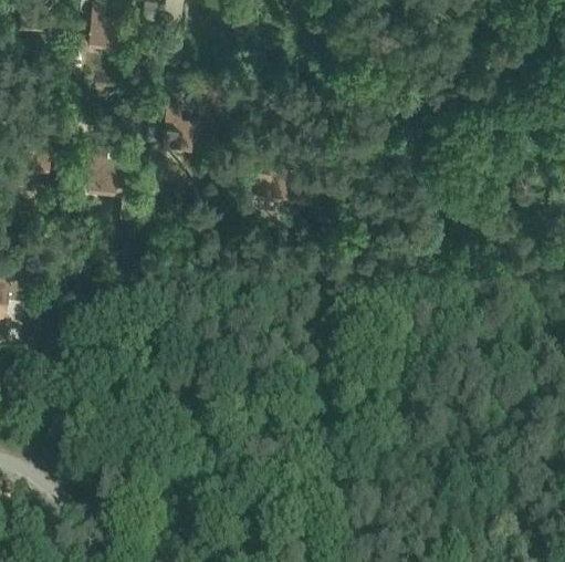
[(22,0),(19,29),(46,32),(51,2),(37,0),(22,0)]
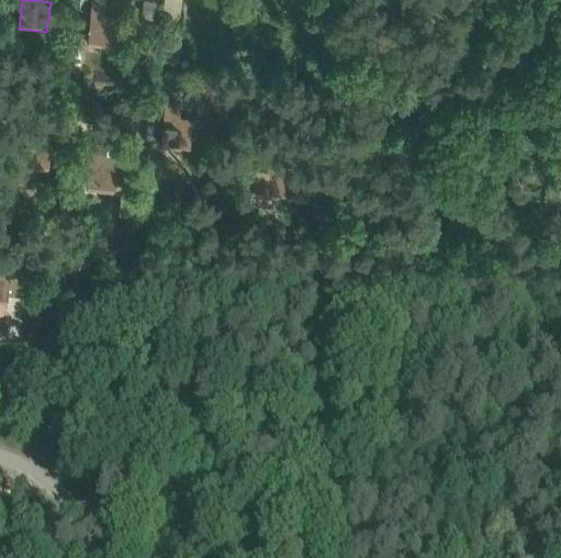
[(144,2),(142,20),(156,21),(158,3),(144,2)]
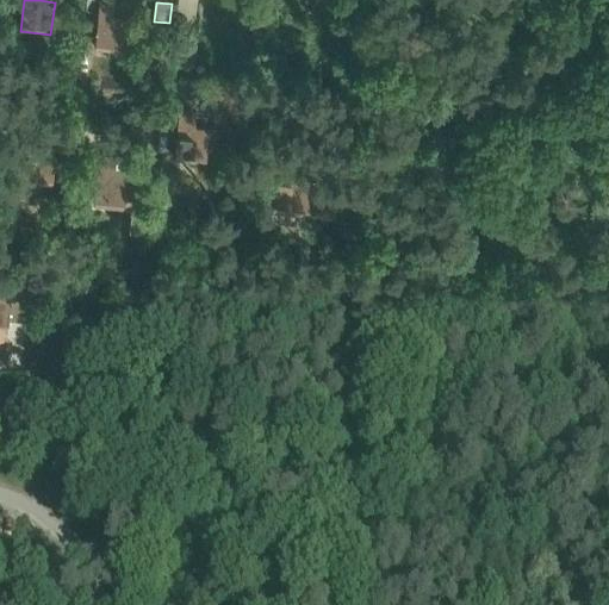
[(95,50),(124,52),(129,20),(113,19),(115,8),(100,7),(95,50)]
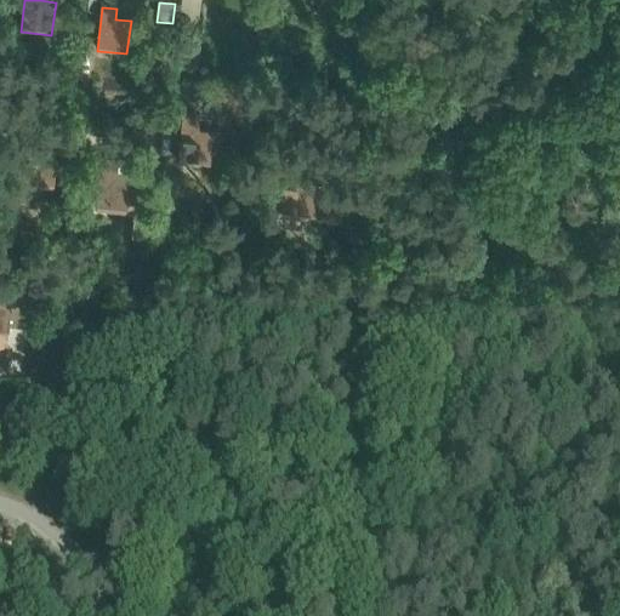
[(178,163),(208,167),(212,133),(197,132),(198,121),(183,120),(178,163)]
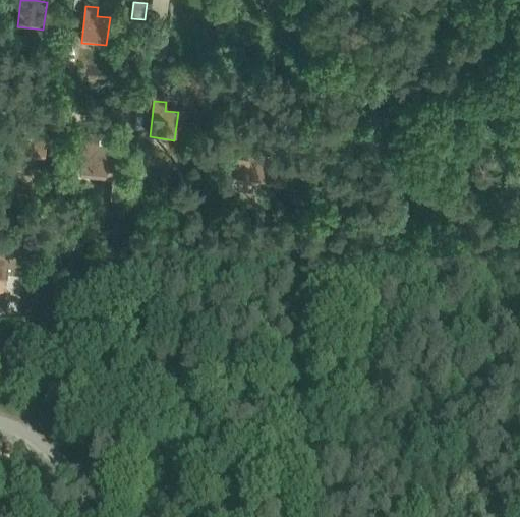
[(47,140),(48,131),(36,129),(37,121),(24,119),(19,156),(44,159),(45,157),(51,158),(53,140),(47,140)]
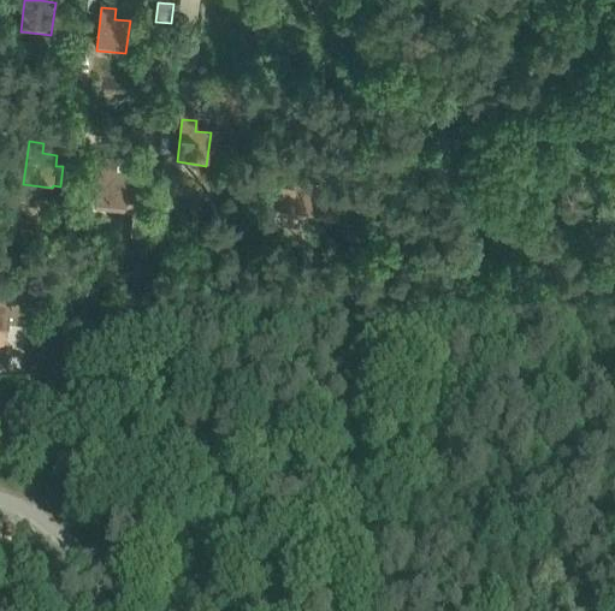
[(95,207),(124,211),(128,178),(113,176),(114,166),(100,165),(95,207)]
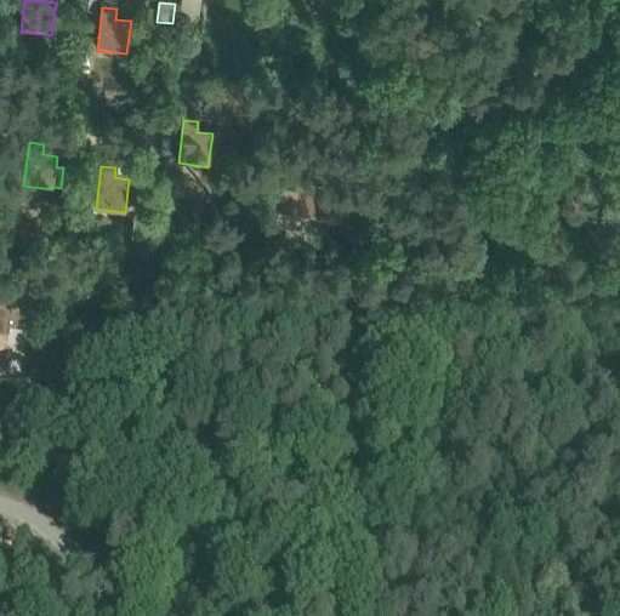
[(300,174),(285,171),(279,215),(339,223),(345,190),(299,184),(300,174)]
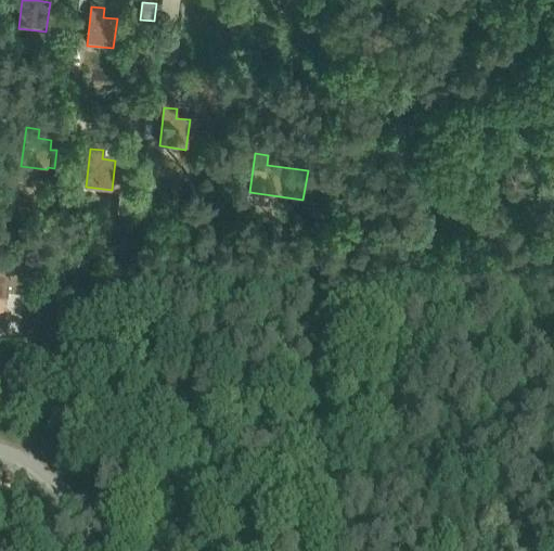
[(0,298),(7,299),(11,270),(0,268),(0,298)]
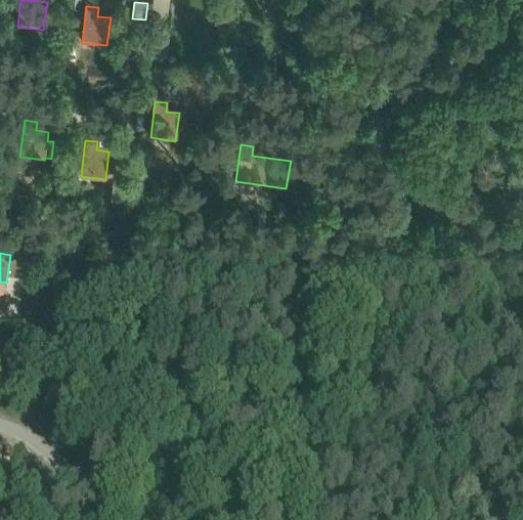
All buildings are outlined.
